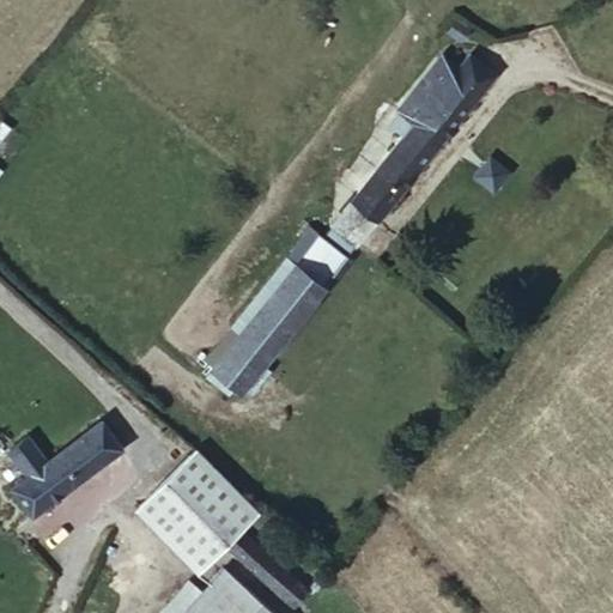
[(332,223),(356,244),(358,243),(377,219),(378,222),(497,78),(469,54),(456,71),(441,58),(393,111),(398,117),(388,128),(400,140),(332,223)]
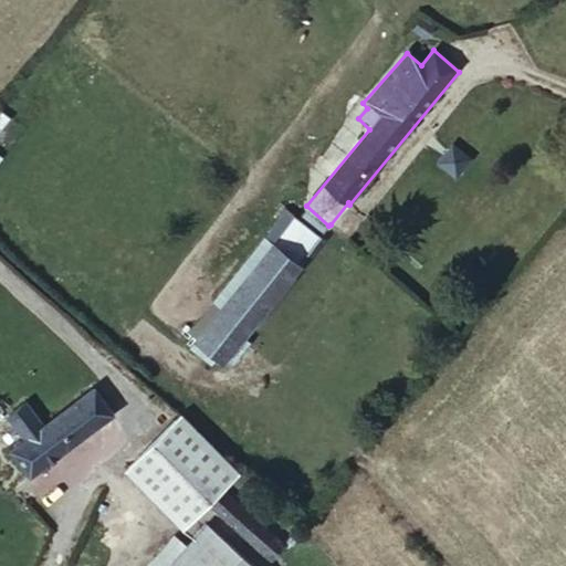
[(0,149),(0,144),(16,124),(2,114),(0,116),(0,175),(11,159),(0,149)]
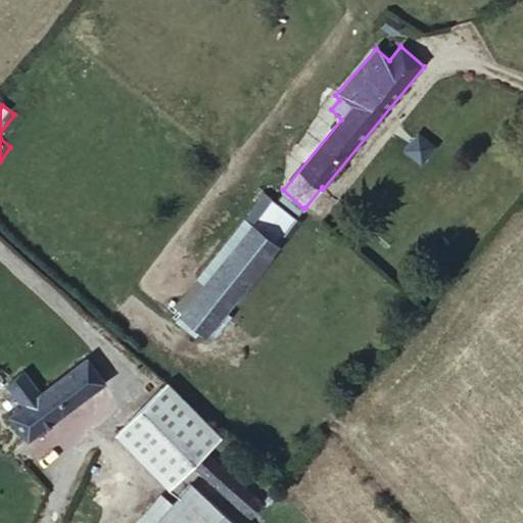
[(434,152),(419,138),(406,153),(421,167),(434,152)]
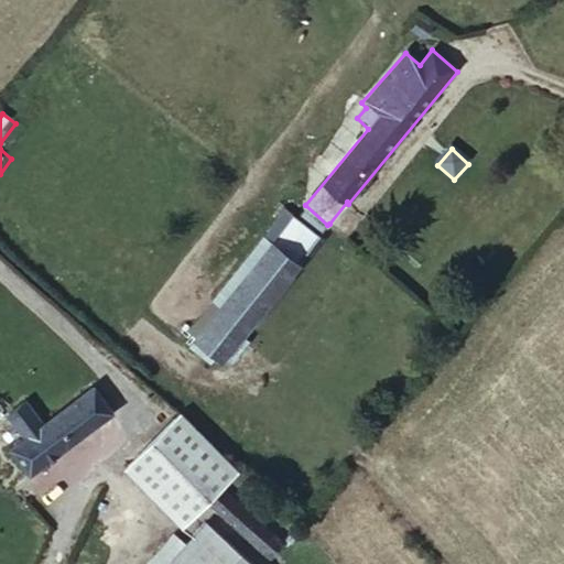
[(294,218),(316,239),(316,238),(327,225),(305,205),(294,218)]
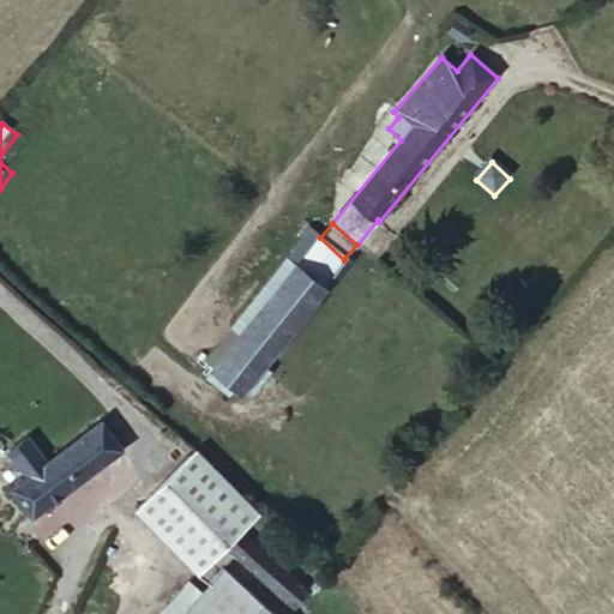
[(194,360),(205,368),(315,234),(307,227),(194,360)]
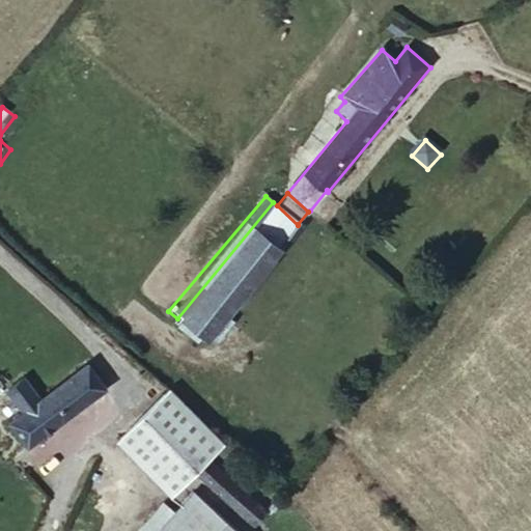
[(203,340),(298,225),(277,205),(273,202),(177,318),(197,335),(203,340)]
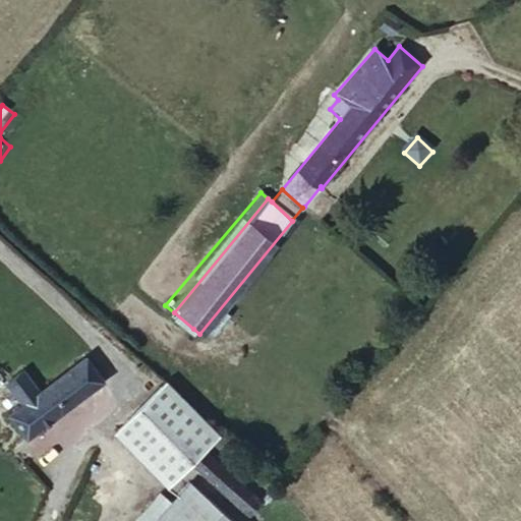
[(185,337),(193,329),(174,312),(166,321),(185,337)]
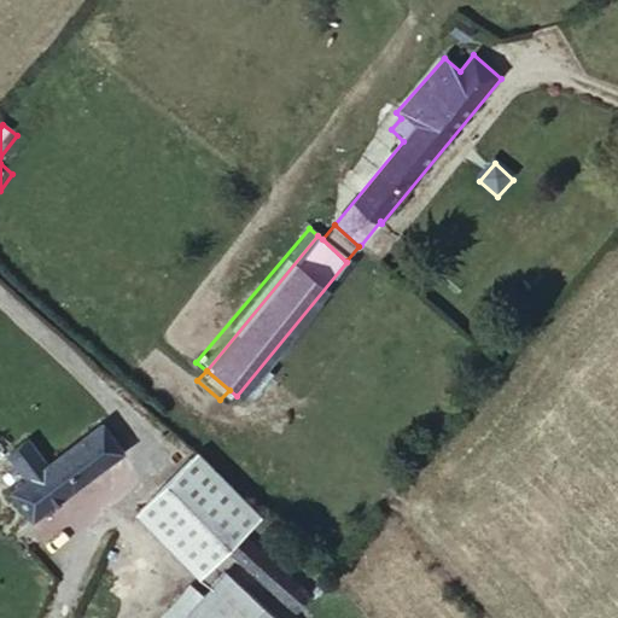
[(11,494),(36,520),(124,453),(101,427),(50,464),(33,445),(12,460),(31,478),(11,494)]
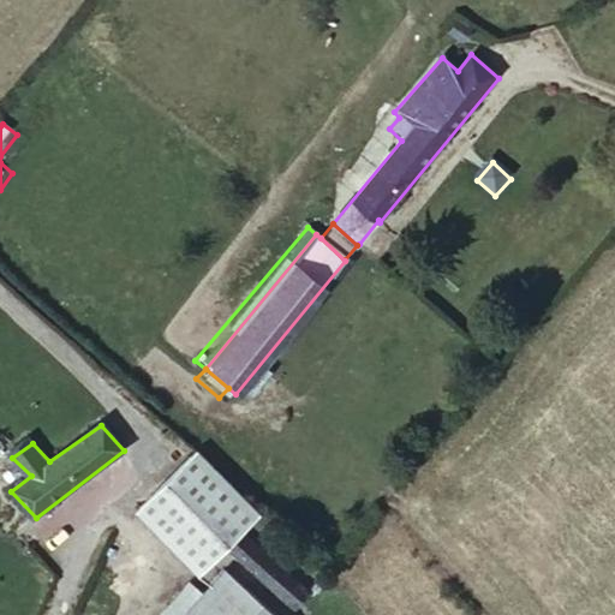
[(136,513),(202,578),(264,514),(198,449),(136,513)]
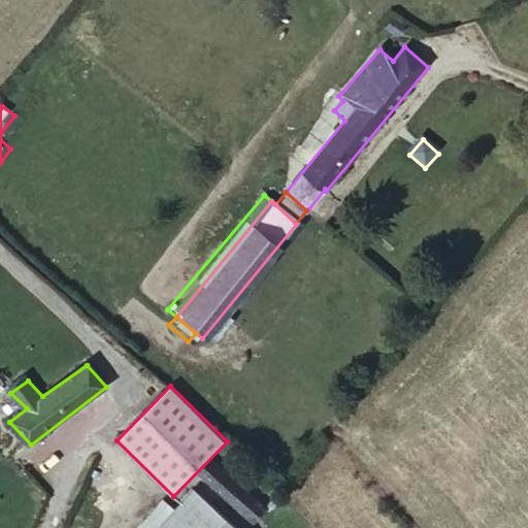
[(239,527),(189,487),(154,527),(239,527)]
